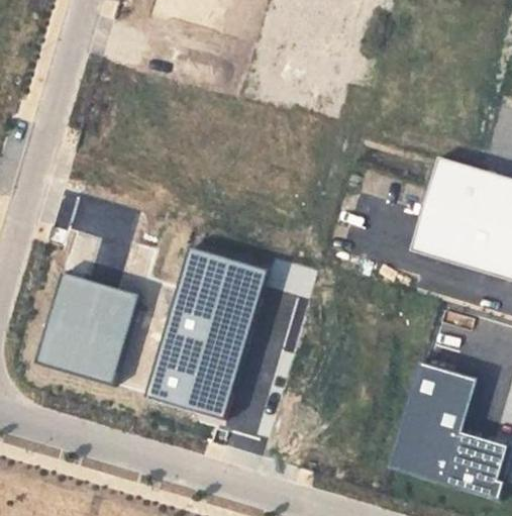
[(157,0),(184,9),(187,0),(232,0),(258,8),(260,0),(157,0)]
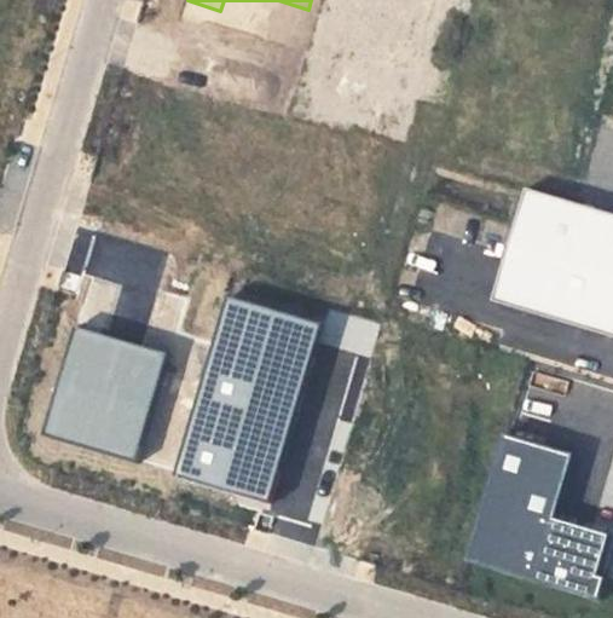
[(612,214),(522,188),(489,301),(612,338),(612,214)]
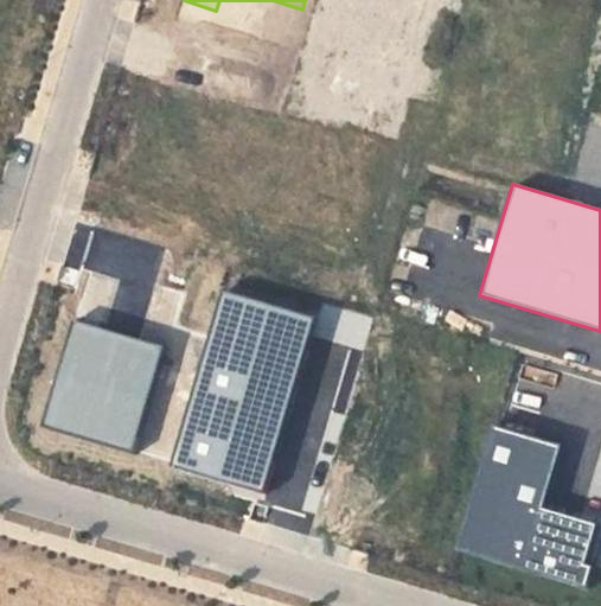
[(221,291),(168,466),(261,493),(313,318),(221,291)]
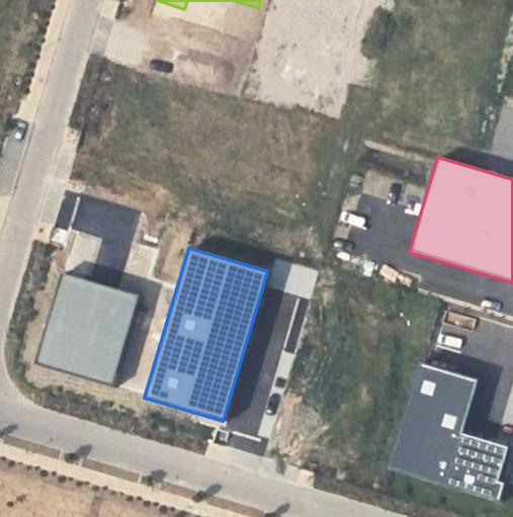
[(61,272),(32,364),(111,388),(140,295),(61,272)]
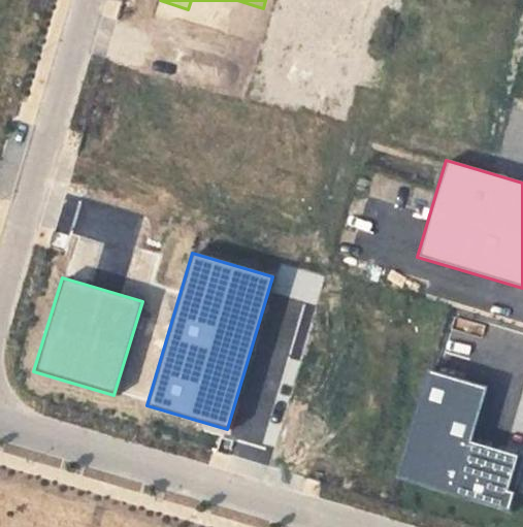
[(487,385),(428,366),(395,478),(508,512),(515,490),(508,488),(518,453),(470,438),(487,385)]
